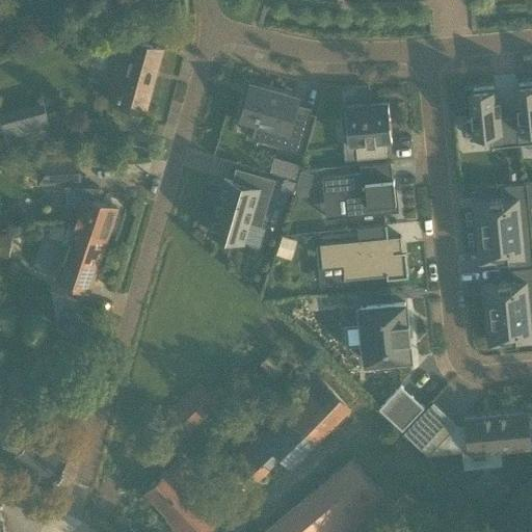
[(57,0),(33,0),(41,14),(60,4),(57,0)]
